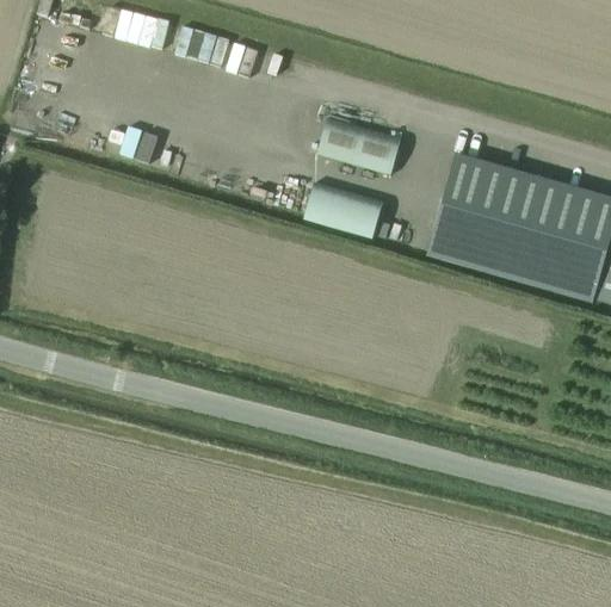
[(142,13),(135,41),(279,80),(285,54),(210,33),(210,31),(142,13)]
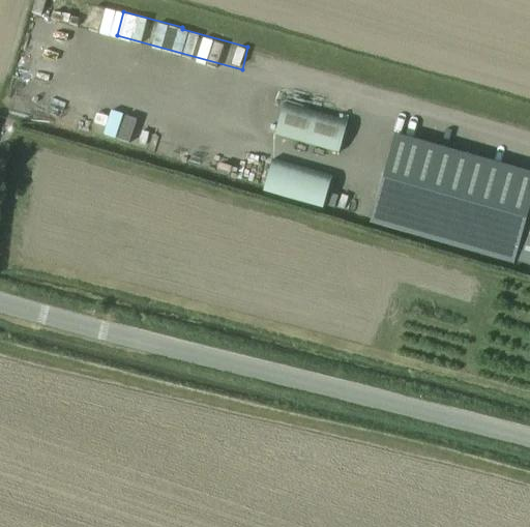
[(104,91),(92,132),(190,158),(190,160),(234,172),(240,147),(223,143),(227,127),(201,120),(198,134),(148,120),(155,93),(120,84),(117,94),(104,91)]
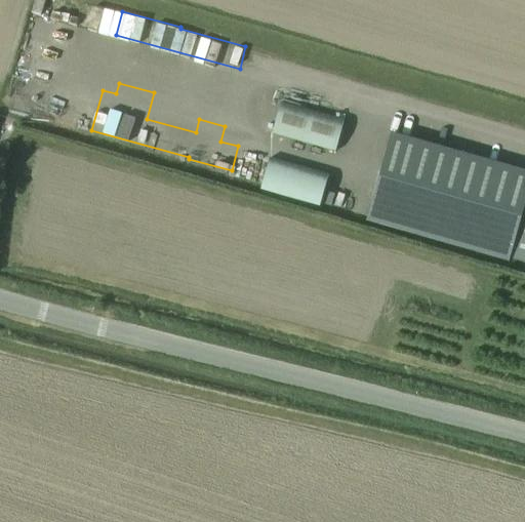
[(272,132),(334,151),(344,119),(280,101),(272,132)]
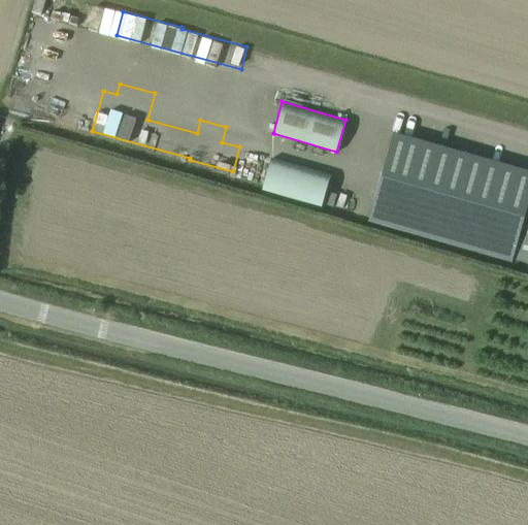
[(512,262),(513,258),(527,201),(527,169),(394,131),(368,221),(512,262)]
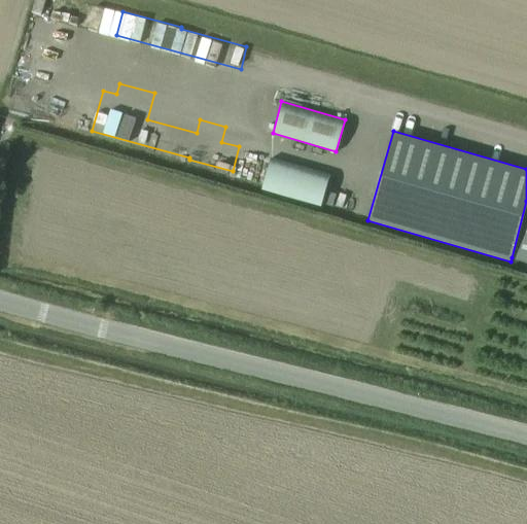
[(321,206),(329,174),(270,158),(260,189),(321,206)]
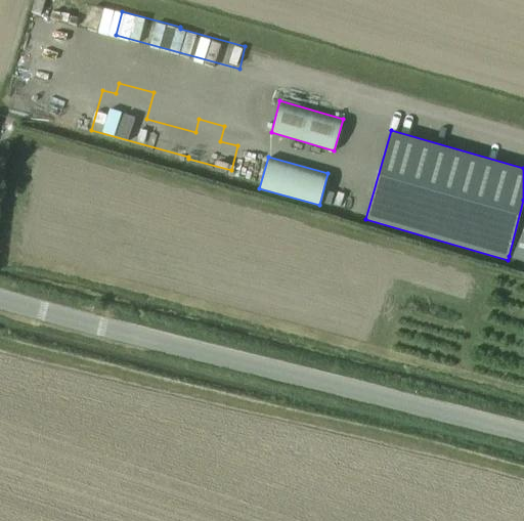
[(523,200),(509,256),(523,260),(523,200)]
